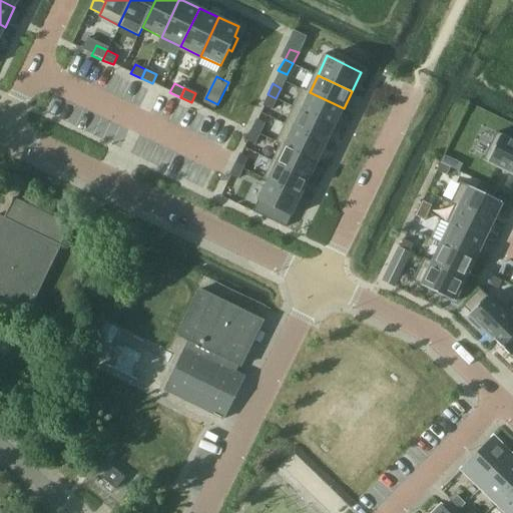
[(302,88),(293,106),(335,126),(344,108),(310,92),(302,88)]
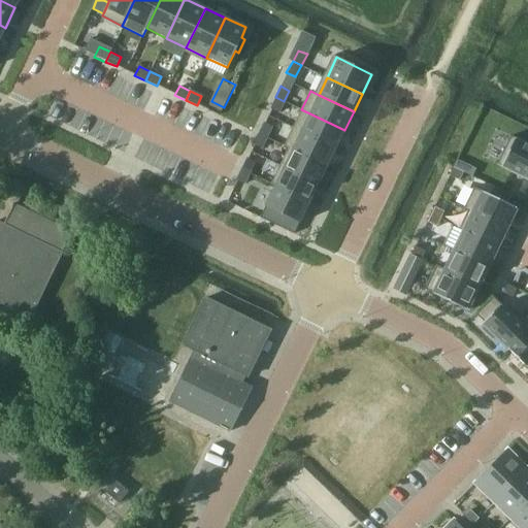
[(275,97),(269,108),(278,112),(284,101),(275,97)]
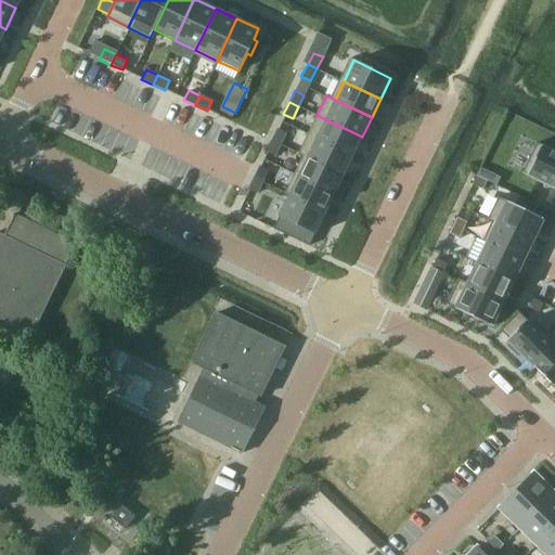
[(317,115),(308,133),(353,155),(362,137),(317,115)]
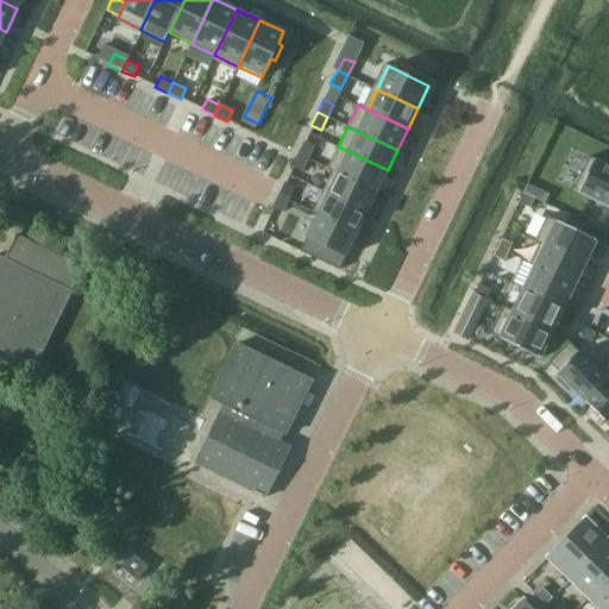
[(314,145),(305,140),(297,154),(307,158),(314,145)]
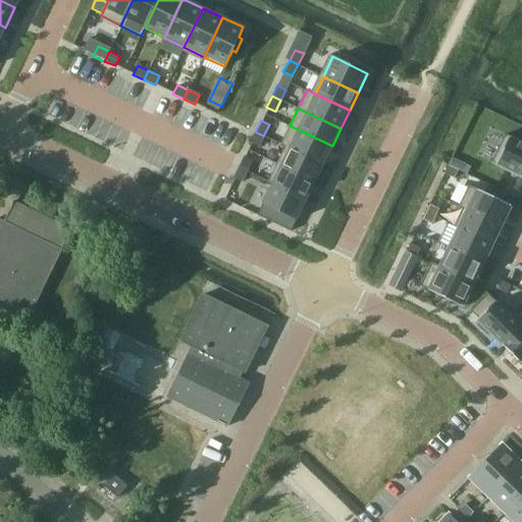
[(281,143),(289,147),(324,163),(332,146),(290,125),(281,143)]
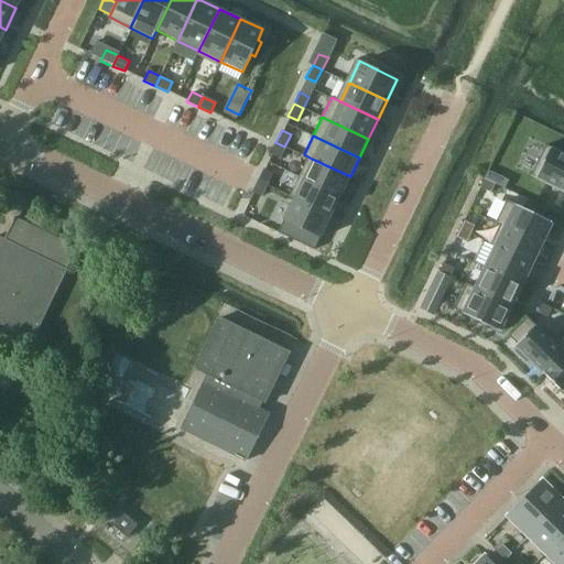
[(275,142),(270,153),(279,159),(284,147),(275,142)]
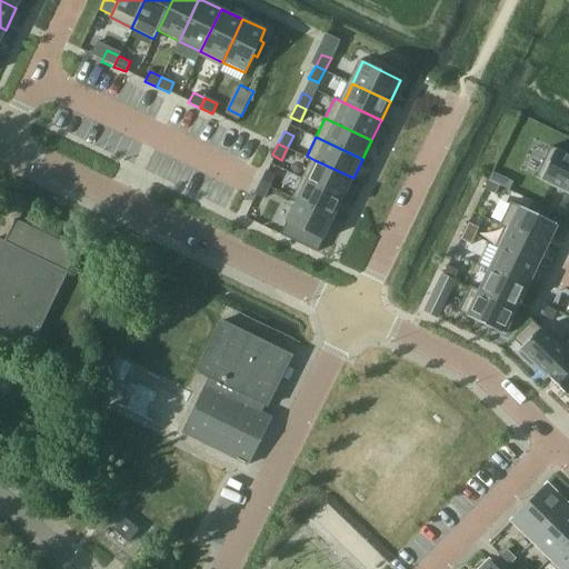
[(568,155),(552,148),(538,179),(568,192),(568,155)]
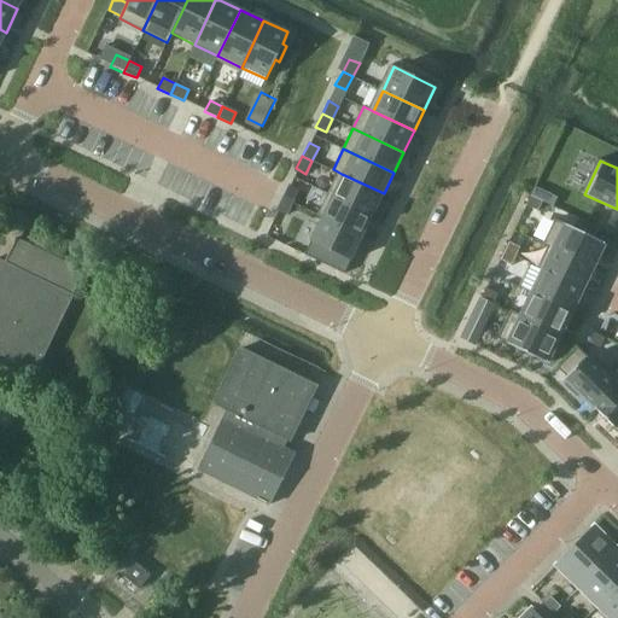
[(342,174),(332,196),(373,215),(384,193),(342,174)]
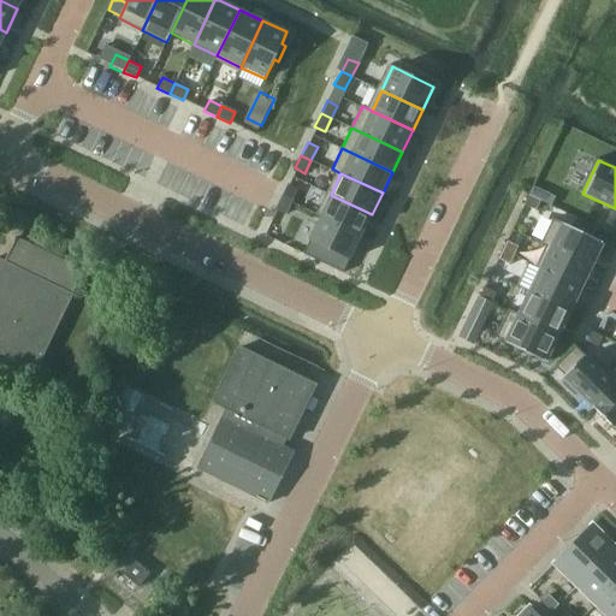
[(288,183),(280,196),(291,201),(297,188),(288,183)]
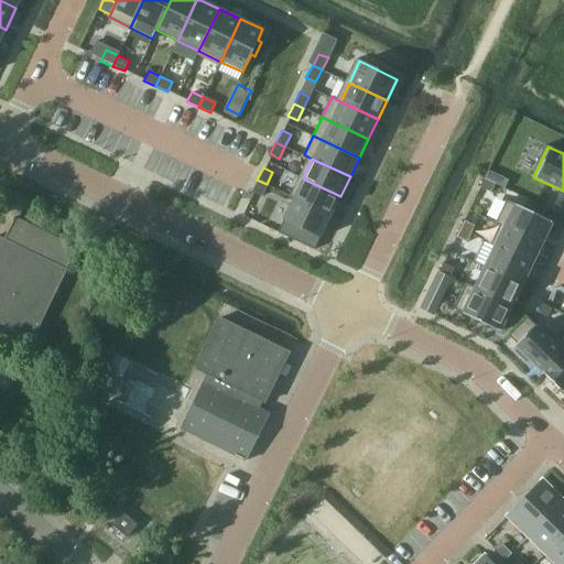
[(488,171),(485,179),(500,186),(503,179),(488,171)]
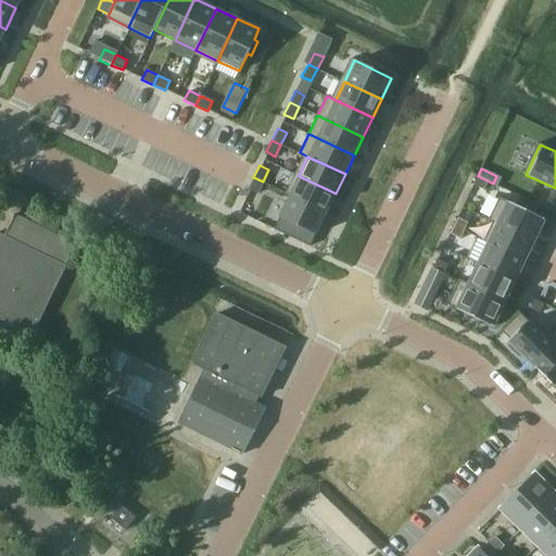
[(299,176),(290,193),(327,212),(336,193),(299,176)]
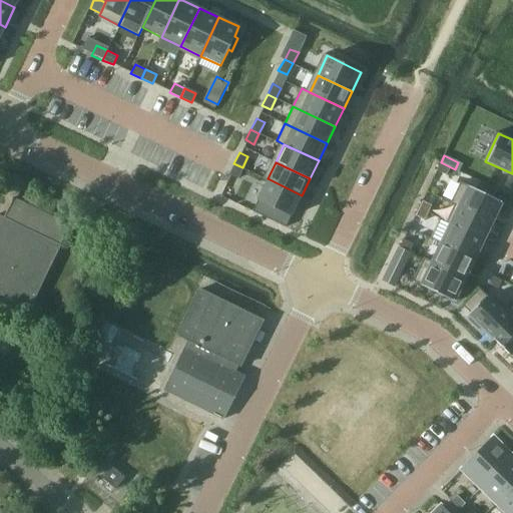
[(233,163),(228,174),(236,178),(242,167),(233,163)]
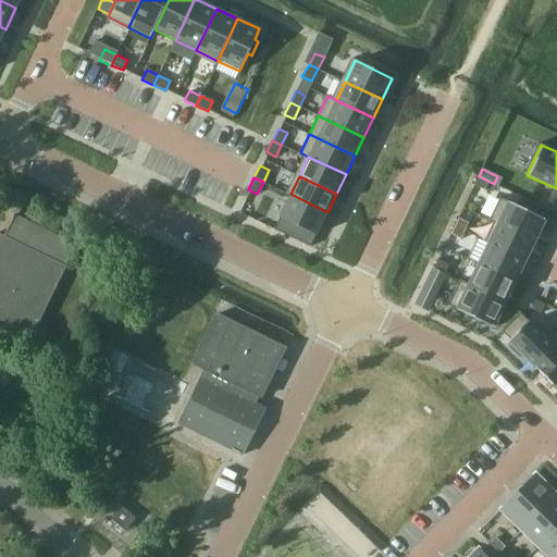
[(479,177),(474,185),(485,190),(489,183),(479,177)]
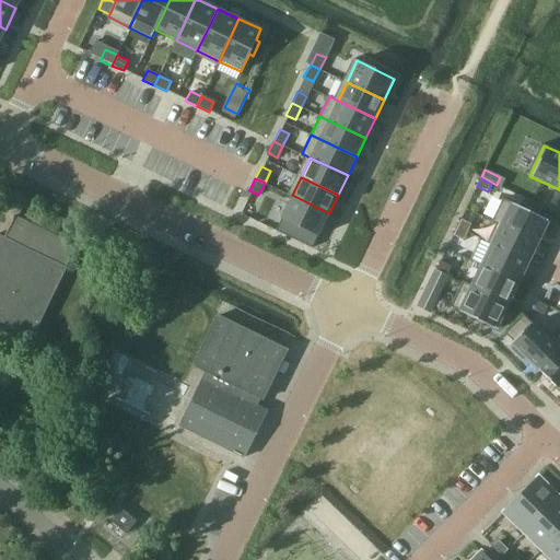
[(292,195),(280,219),(318,236),(329,213),(292,195)]
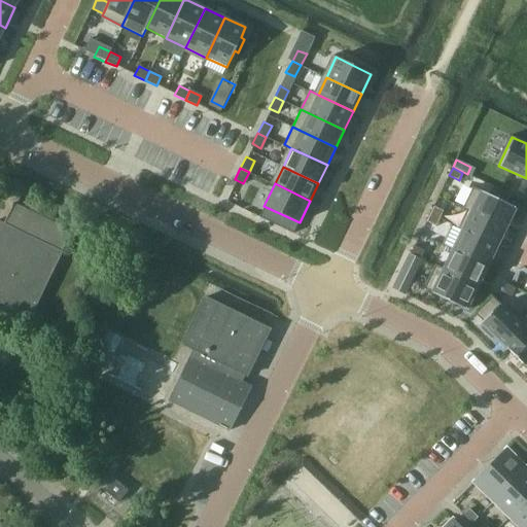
[(472,188),(463,209),(467,211),(467,210),(506,229),(517,209),(472,188)]
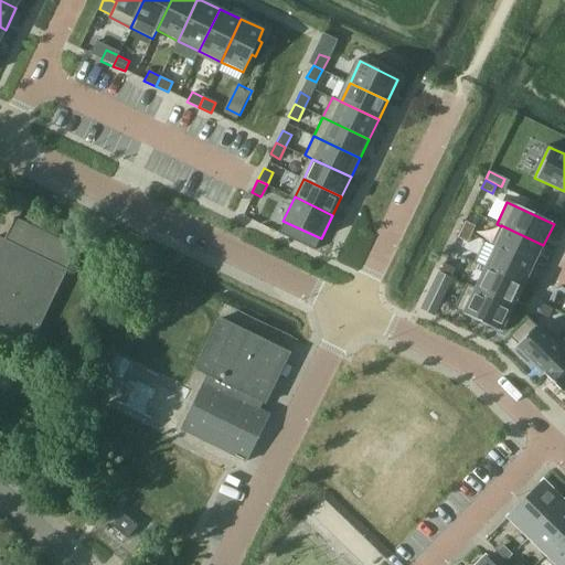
[(77,247),(16,217),(3,240),(0,236),(0,323),(32,340),(77,247)]
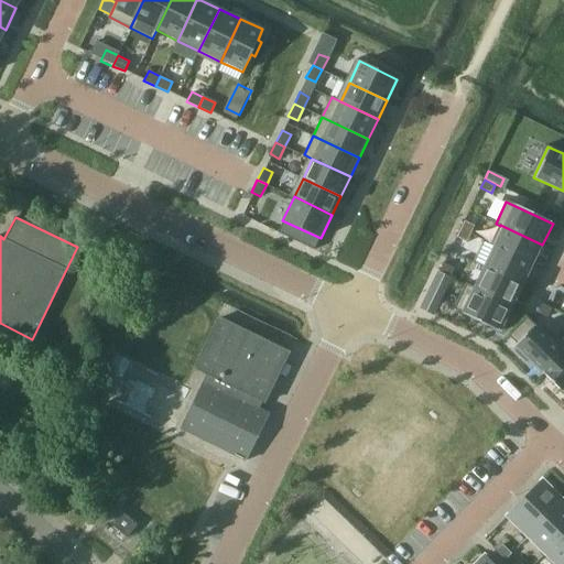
[(473,224),(465,219),(461,229),(468,234),(473,224)]
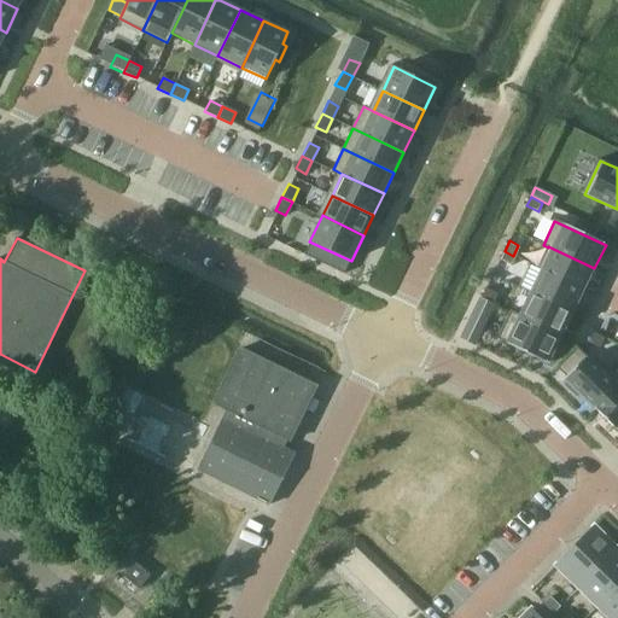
[(548,248),(538,268),(542,270),(542,269),(584,290),(594,268),(548,246),(548,248)]
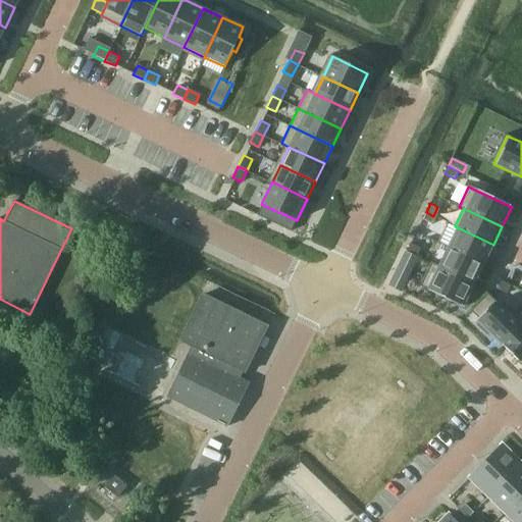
[(433,216),(426,212),(421,222),(429,226),(433,216)]
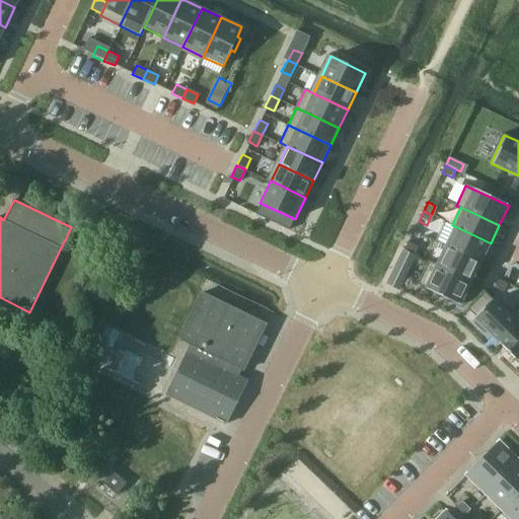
[(455,227),(446,245),(482,263),(491,243),(455,226),(455,227)]
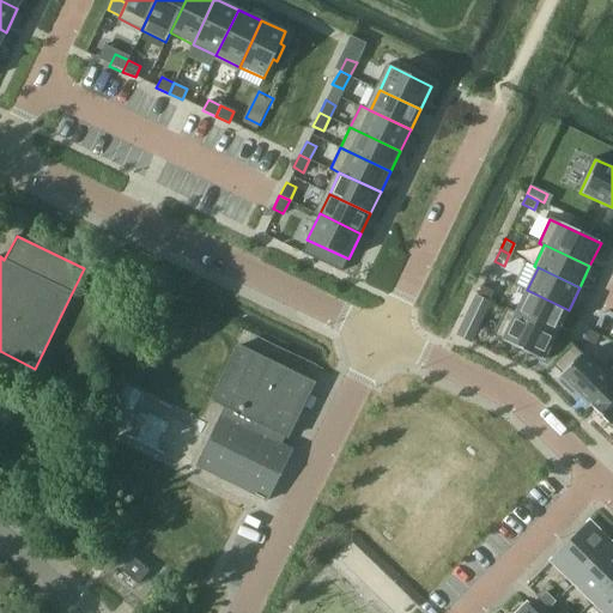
[(492,291),(483,286),(478,297),(487,302),(492,291)]
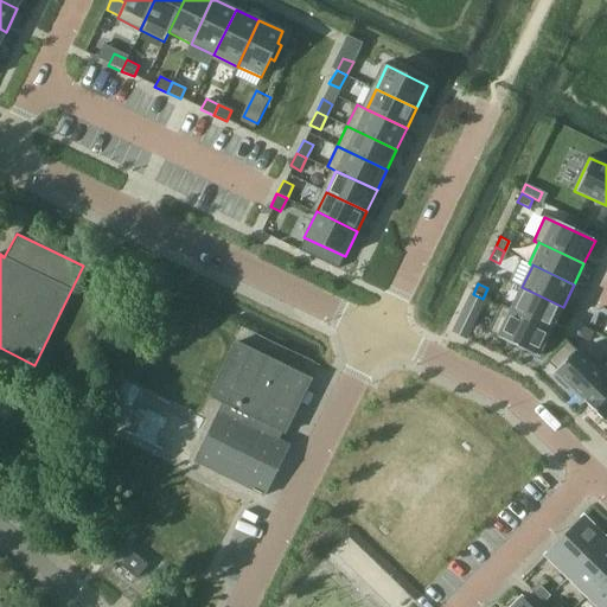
[(511,310),(510,311),(551,331),(563,307),(522,287),(511,310)]
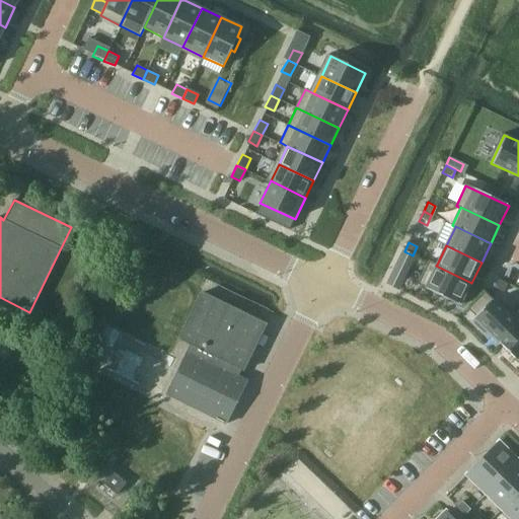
[(413,255),(404,251),(400,260),(409,263),(413,255)]
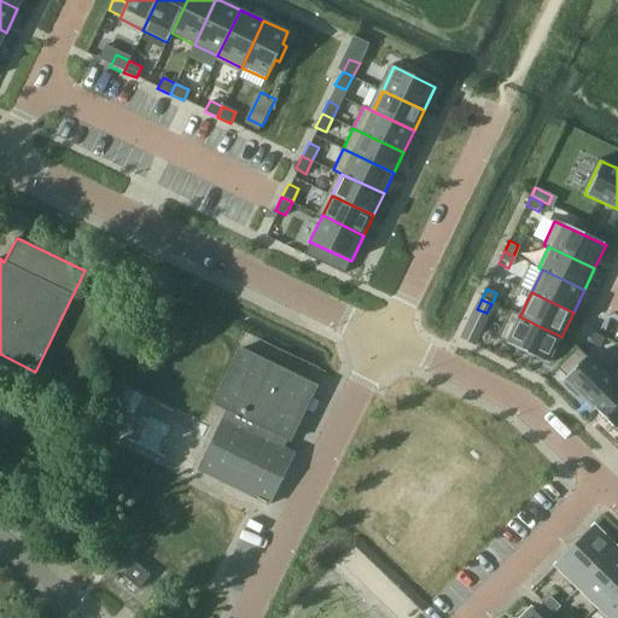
[(511,312),(499,337),(549,361),(561,337),(519,316),(520,315),(511,312)]
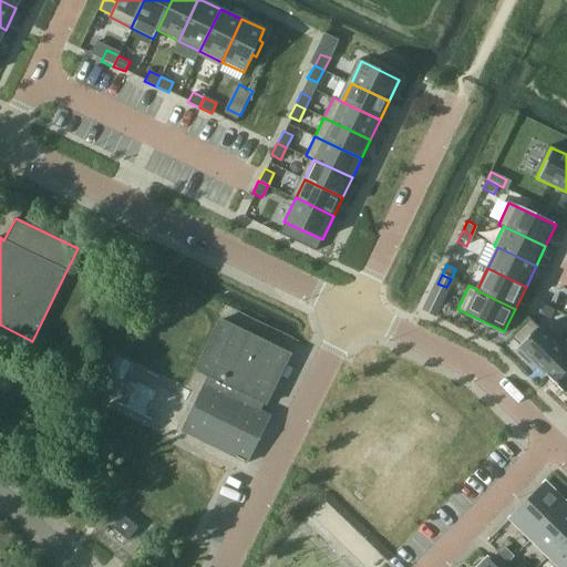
[(544,305),(540,313),(552,319),(555,310),(544,305)]
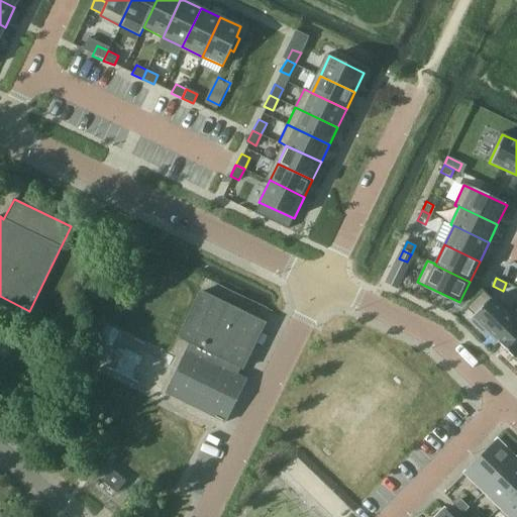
[(243,371),(267,323),(201,291),(178,338),(189,344),(166,393),(226,422),(246,380),(233,373),(236,368),(243,371)]
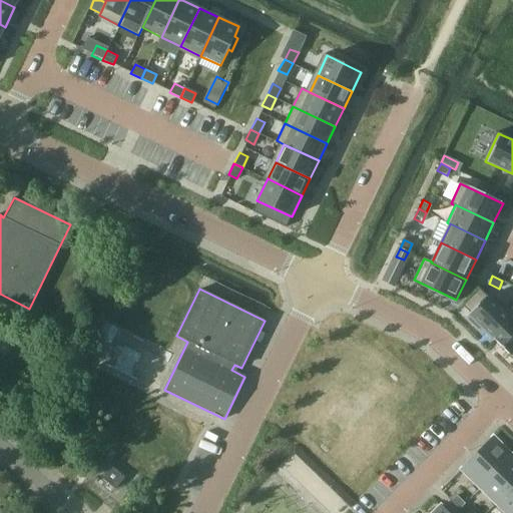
[(480,289),(463,306),(472,314),(470,316),(493,339),(512,319),(480,289)]
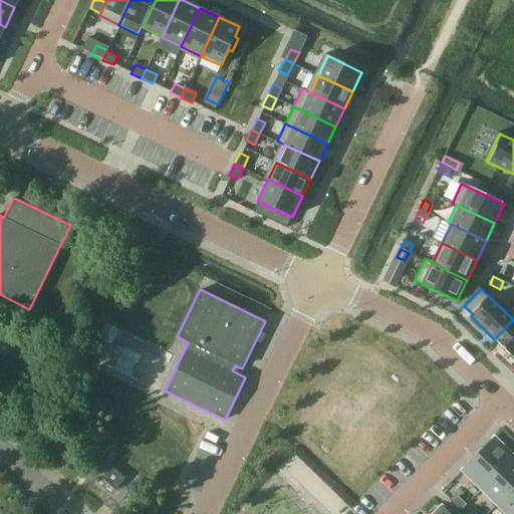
[(513,317),(513,319),(494,339),(513,357),(513,317)]
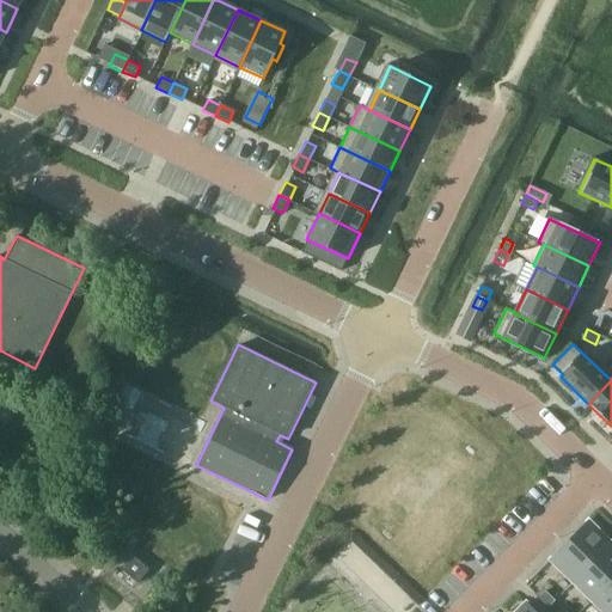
[(574,583),(611,543),(611,542),(589,520),(550,560),(574,583)]
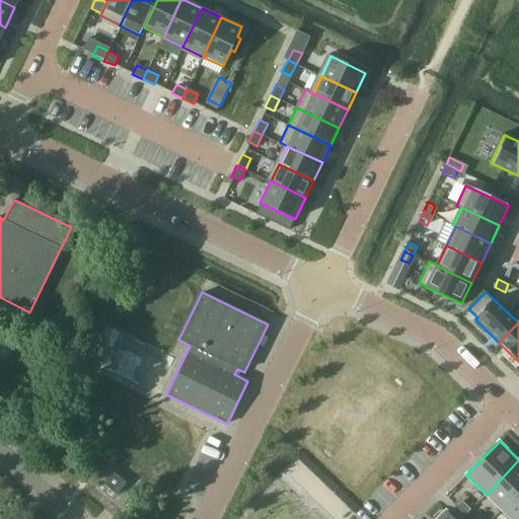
[(502,510),(518,492),(518,460),(487,495),(502,510)]
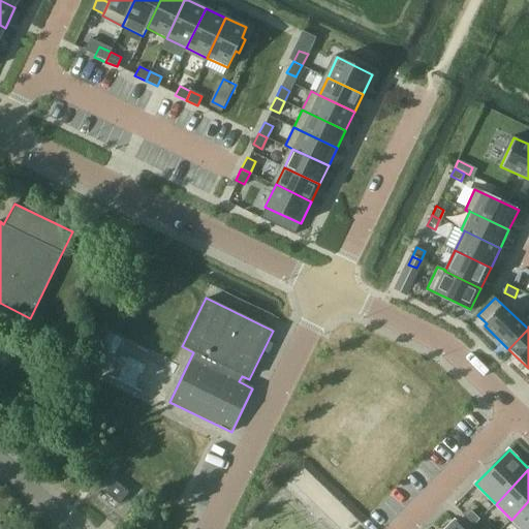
[(114,478),(103,492),(120,505),(130,492),(114,478)]
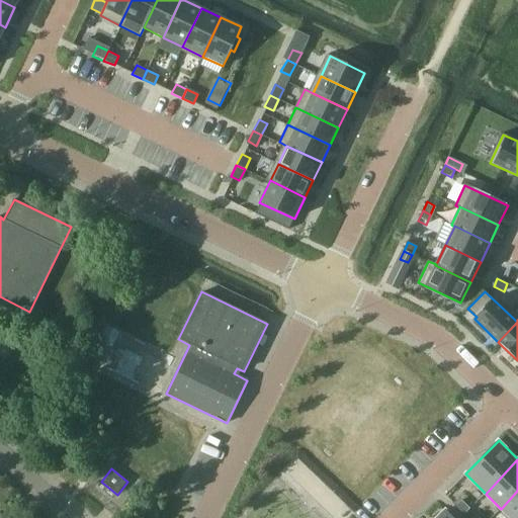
[(510,517),(517,517),(517,491),(501,509),(510,517)]
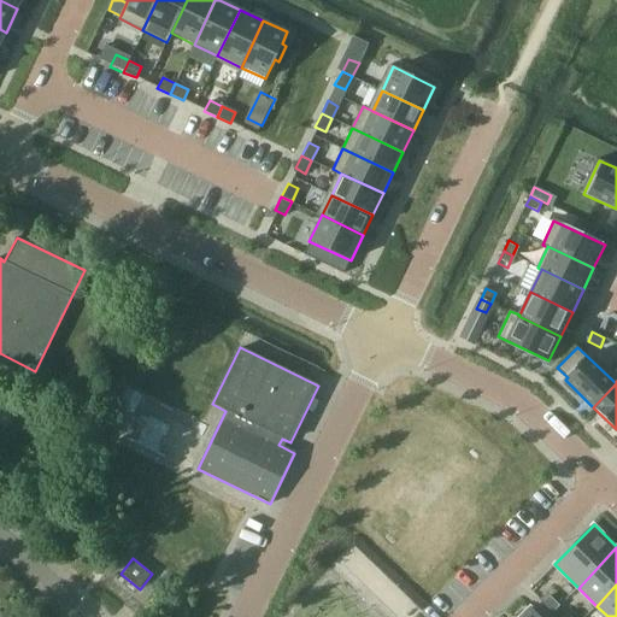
[(553,612),(559,605),(550,595),(544,603),(553,612)]
